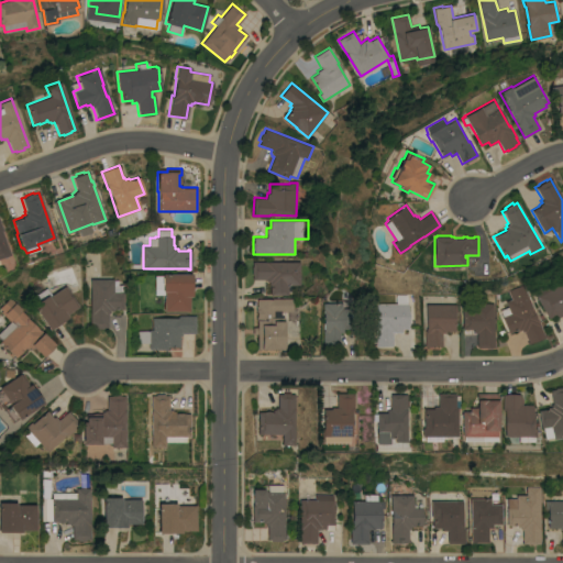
[(300,285),(288,285),(288,295),(269,295),(269,287),(268,287),(268,282),(266,282),(266,279),(252,279),(252,274),(251,274),(251,266),(252,266),(252,261),(300,261),(300,285)]
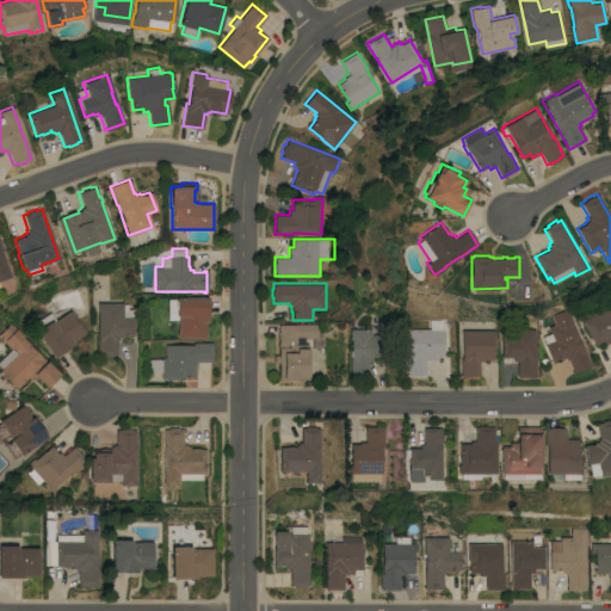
[(177,338),(177,320),(167,320),(167,298),(176,298),(176,296),(208,296),(208,321),(205,321),(205,337),(177,338)]
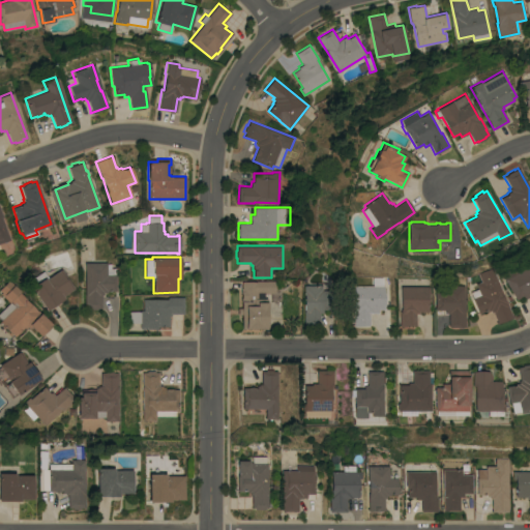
[(106,262),(106,263),(110,263),(110,268),(115,268),(115,291),(106,291),(106,292),(102,292),(102,294),(100,294),(100,307),(96,307),(96,308),(88,308),(88,307),(85,307),(85,262),(106,262)]
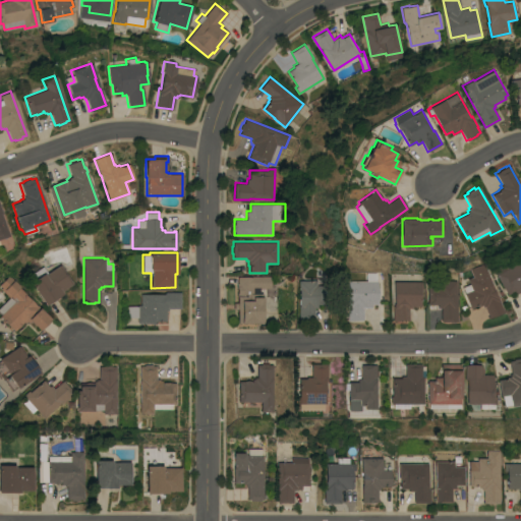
[(520,290),(516,293),(514,291),(507,294),(496,274),(497,274),(493,266),(508,257),(512,266),(520,259),(520,290)]
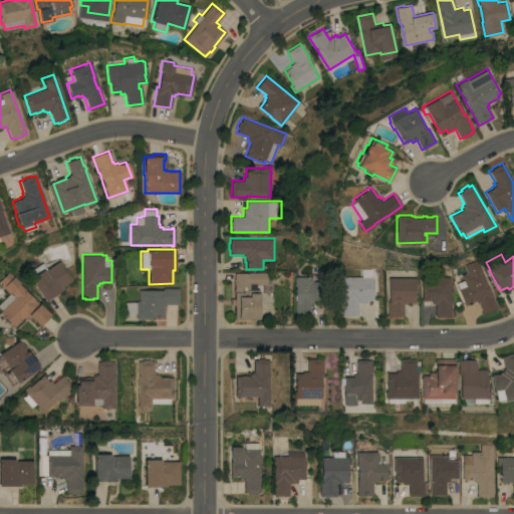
[(498,307),(481,314),(481,312),(482,311),(478,302),(477,303),(476,300),(472,302),(472,300),(465,303),(459,288),(457,282),(464,280),(462,275),(467,273),(464,265),(478,259),(498,307)]
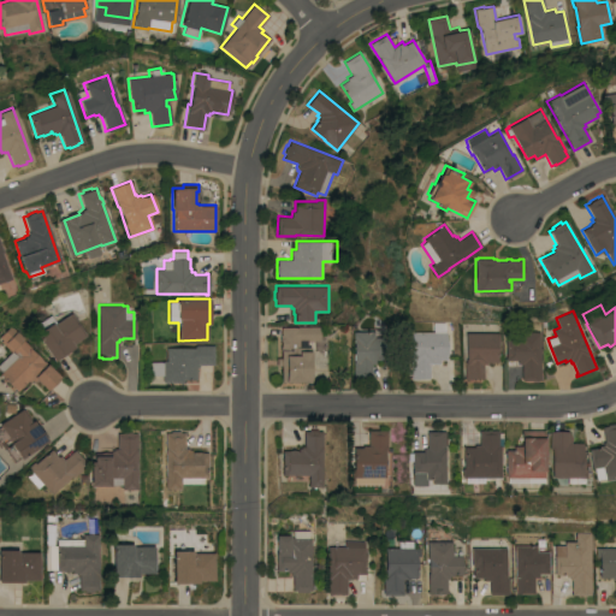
[(39,331),(35,325),(51,314),(55,323),(70,313),(86,335),(72,343),(73,347),(53,361),(35,333),(39,331)]
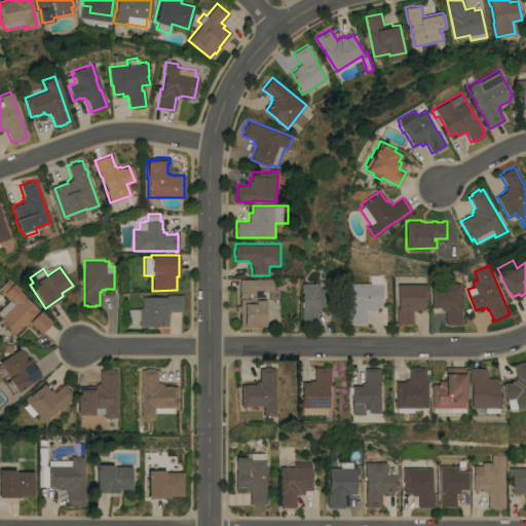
[(2,290),(0,288),(0,287),(9,277),(21,289),(20,290),(26,296),(26,297),(39,310),(40,310),(51,322),(39,333),(30,324),(28,326),(27,324),(25,326),(24,325),(14,334),(0,320),(0,317),(1,317),(0,316),(0,309),(9,300),(1,291),(2,290)]
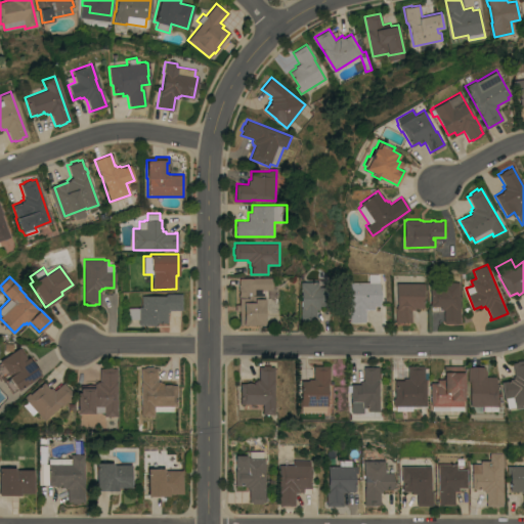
[(254,290),(254,295),(264,295),(264,307),(263,307),(263,310),(264,310),(264,324),(238,324),(238,285),(238,277),(253,277),(272,277),(272,290),(254,290)]
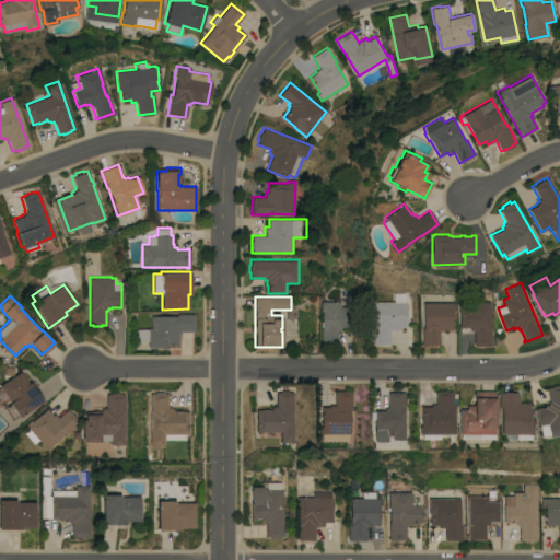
[(341,307),(347,307),(347,327),(341,327),(341,330),(338,330),(338,343),(321,343),(321,328),(322,328),(322,308),(321,308),(321,301),(341,301),(341,307)]
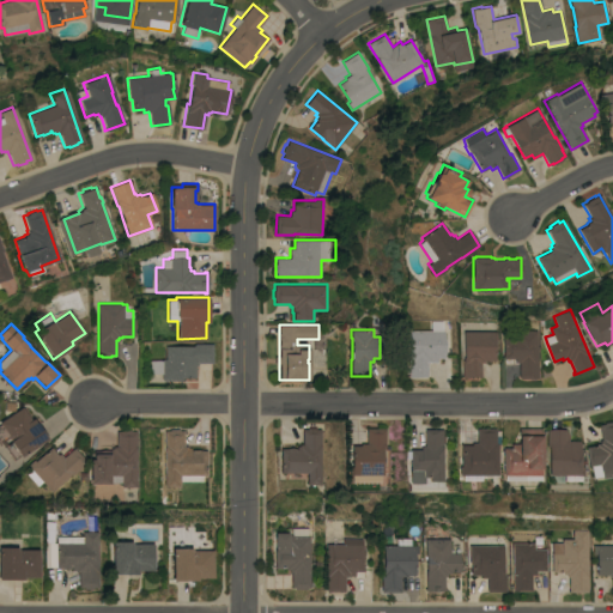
[(445,357),(437,357),(437,362),(428,362),(426,376),(417,376),(407,376),(408,353),(408,329),(445,331),(445,357)]
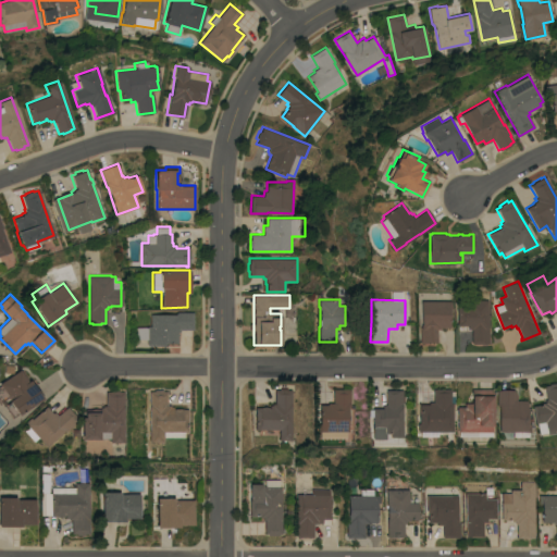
[(453,308),(449,308),(449,327),(440,327),(440,330),(436,330),(436,342),(426,342),(426,343),(419,343),(419,327),(420,327),(420,324),(421,324),(421,300),(453,300),(453,308)]
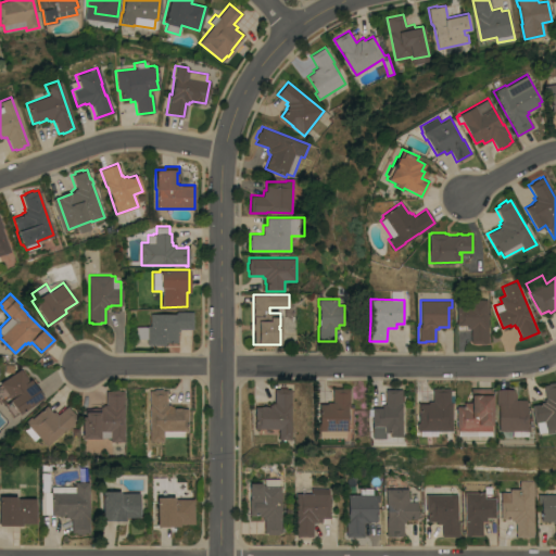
[(488,343),(470,343),(470,328),(467,328),(467,325),(457,325),(457,300),(488,300),(488,343)]
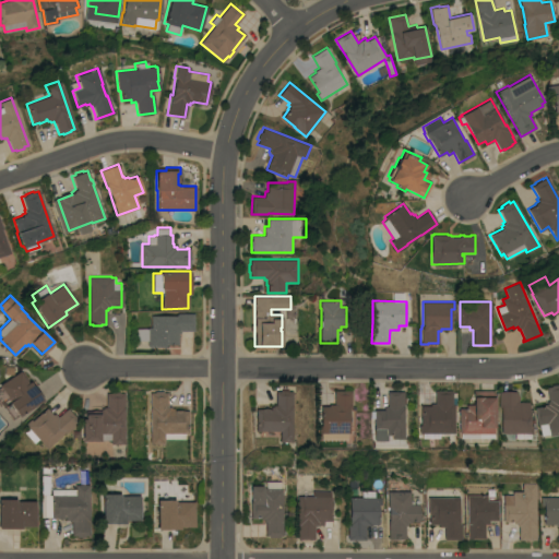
[(193,331),(179,331),(179,333),(177,333),(177,344),(165,344),(165,347),(147,347),(147,340),(135,340),(135,328),(147,328),(147,326),(151,326),(151,314),(175,316),(175,314),(177,314),(177,313),(193,313),(193,331)]
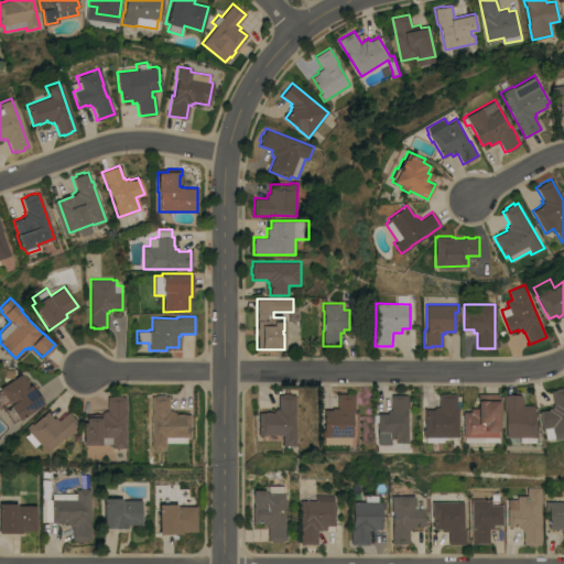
[(1,407),(8,402),(0,389),(0,387),(20,373),(28,386),(30,384),(43,403),(18,420),(18,419),(11,422),(1,407)]
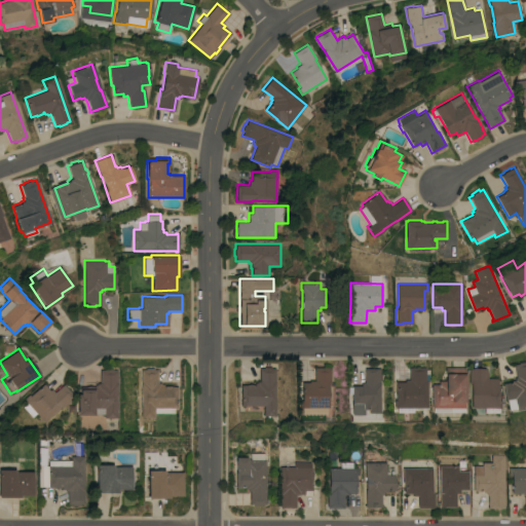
[(525,408),(517,410),(516,408),(509,409),(506,400),(505,400),(502,383),(512,381),(512,380),(515,379),(515,377),(516,377),(514,364),(519,363),(518,362),(525,361),(525,408)]
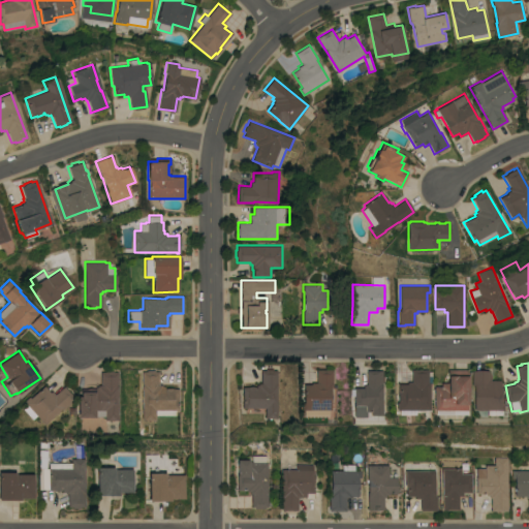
[(265,417),(265,408),(242,407),(242,386),(255,386),(255,384),(257,384),(257,382),(260,382),(260,370),(265,370),(265,369),(273,369),(273,370),(277,370),(277,417),(265,417)]
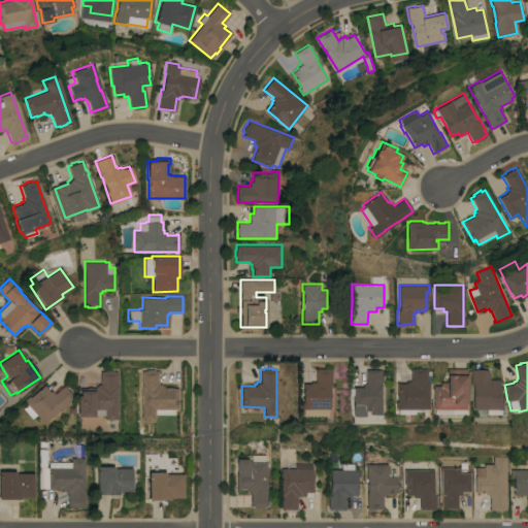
[(332,384),(331,384),(331,386),(330,386),(330,408),(300,408),(300,401),(303,401),(303,383),(310,383),(310,382),(316,382),(316,368),(332,368),(332,384)]
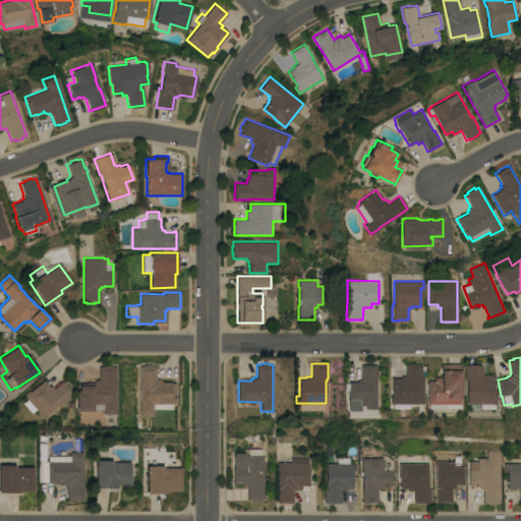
[(421,379),(420,379),(420,403),(390,403),(390,396),(392,396),(392,378),(401,378),(401,375),(405,375),(405,363),(421,363),(421,379)]
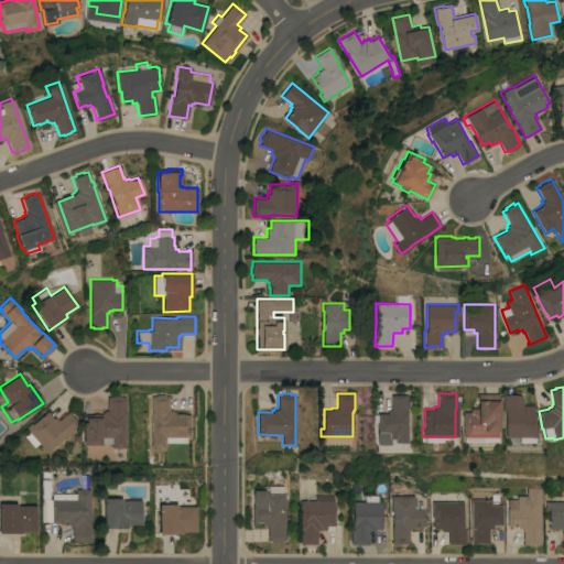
[(464,441),(464,437),(463,437),(463,411),(470,411),(470,408),(477,408),(477,393),(498,393),(498,436),(498,441),(464,441)]
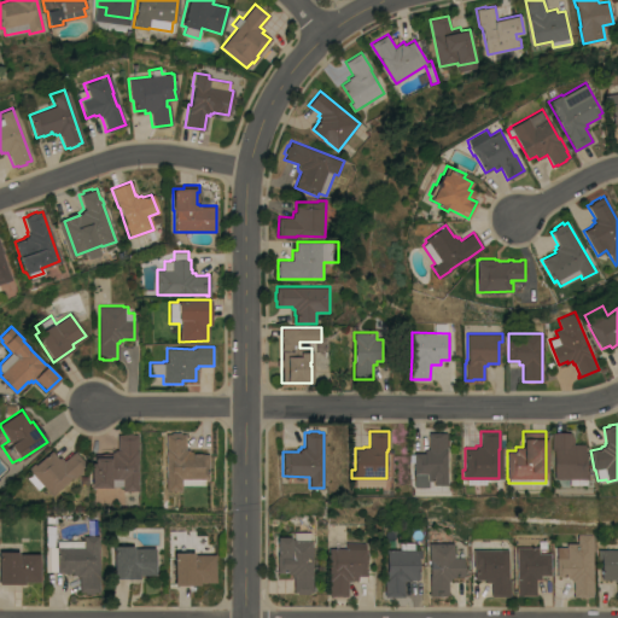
[(135,490),(121,490),(121,485),(109,485),(109,487),(91,487),(91,462),(94,462),(94,456),(101,456),(101,453),(109,453),(109,450),(114,450),(114,449),(116,449),(116,433),(121,433),(121,432),(130,432),(130,433),(135,433),(135,490)]
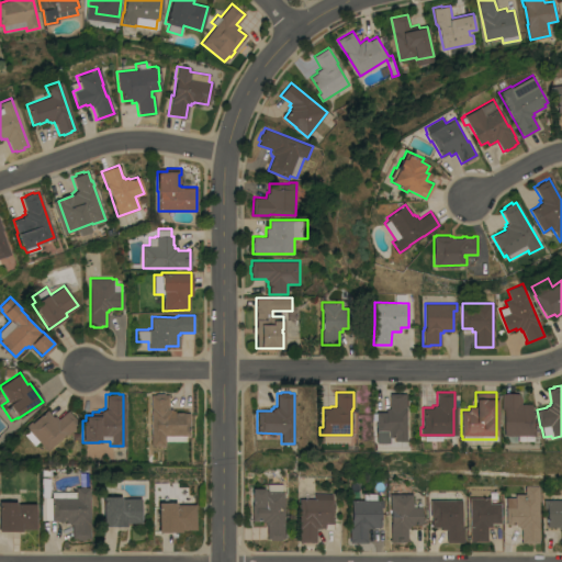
[(156,394),(156,393),(164,393),(164,394),(168,394),(168,408),(171,408),(171,409),(173,409),(173,412),(183,412),(183,413),(189,413),(189,435),(184,435),(184,441),(165,441),(165,446),(150,446),(150,394),(156,394)]
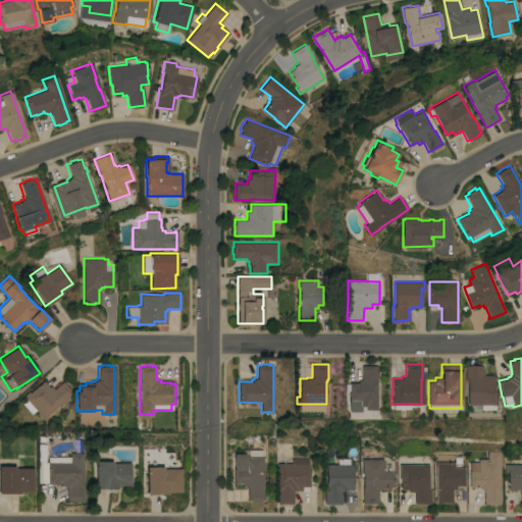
[(377,409),(367,409),(367,406),(361,406),(361,411),(349,411),(349,382),(358,382),(358,378),(362,378),(362,365),(377,365),(377,409)]
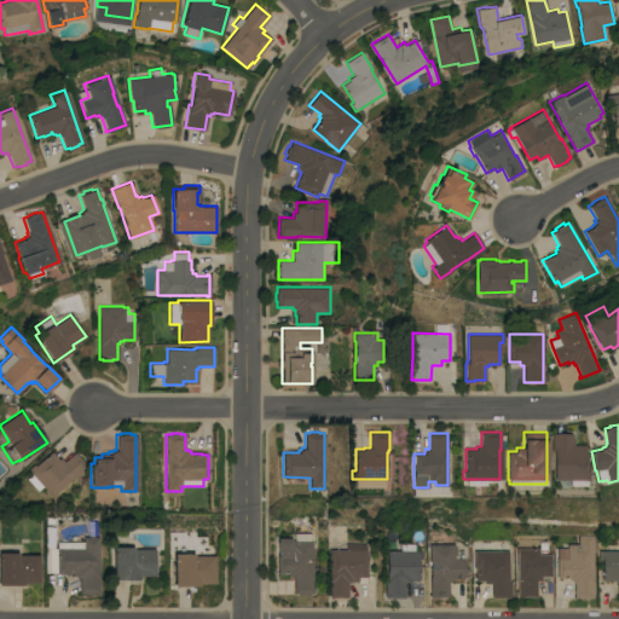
[(586,479),(586,485),(570,485),(570,479),(555,479),(555,451),(551,451),(551,433),(572,433),(572,437),(573,437),(573,444),(586,444),(586,470),(589,470),(589,479),(586,479)]
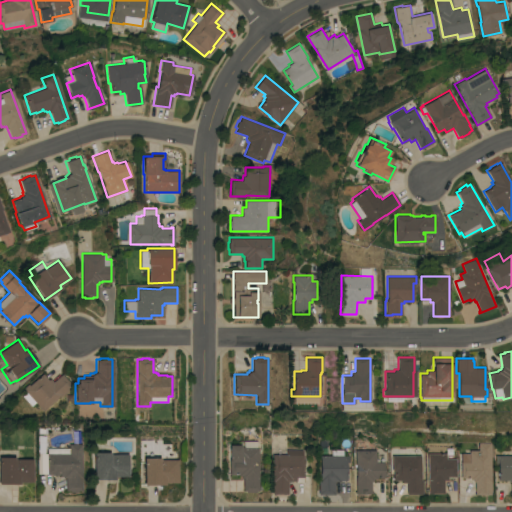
[(22,395),(26,392),(23,387),(28,383),(29,384),(43,373),(48,379),(50,378),(53,381),(62,373),(72,386),(60,396),(59,395),(42,410),(35,402),(31,405),(22,395)]
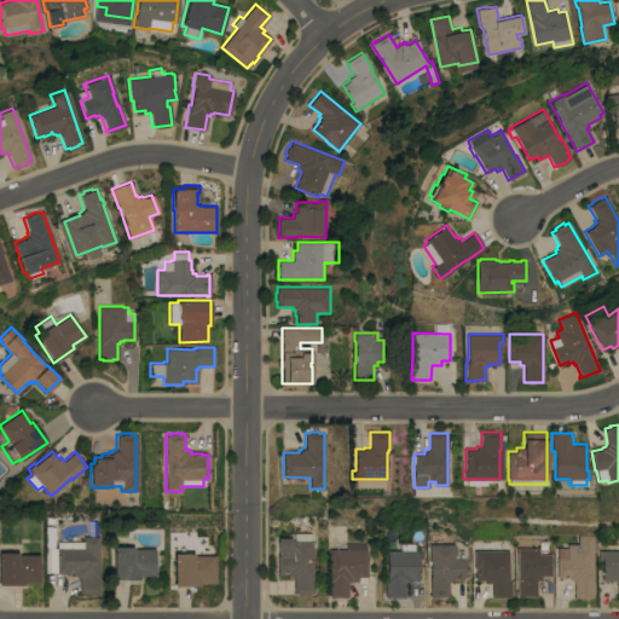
[(310,593),(310,595),(298,595),(298,593),(294,593),(294,577),(291,577),(291,574),(288,574),(288,573),(277,573),(277,537),(291,537),(291,539),(295,539),(295,532),(312,532),(312,539),(313,539),(313,593),(310,593)]
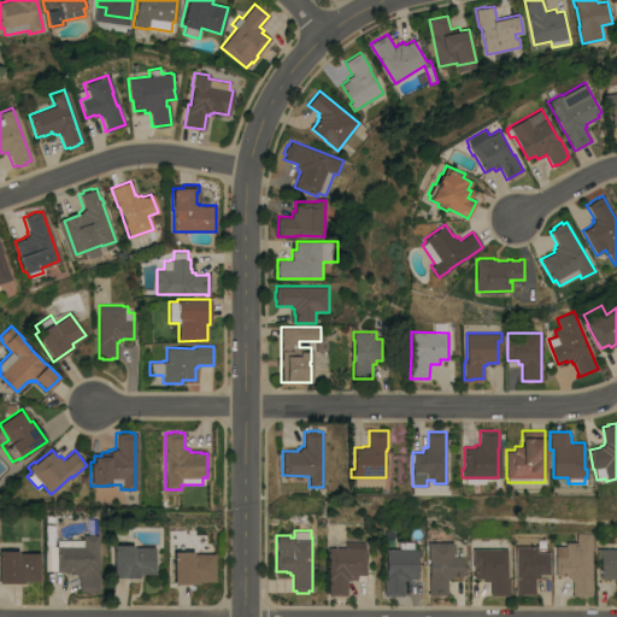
[(591,595),(586,595),(576,595),(571,595),(571,580),(570,580),(570,577),(565,577),(565,575),(554,575),(556,556),(556,546),(566,546),(566,541),(577,542),(577,533),(592,533),(591,595)]
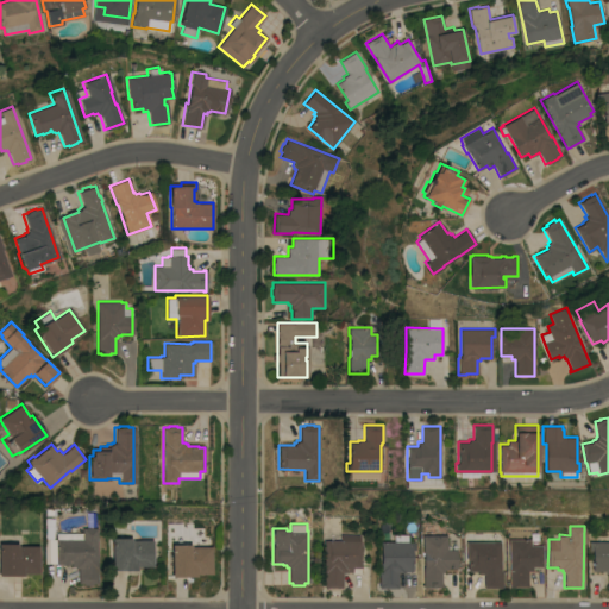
[(55,539),(56,539),(56,532),(81,532),(82,527),(96,527),(95,583),(88,583),(88,584),(82,584),(82,583),(77,583),(77,567),(74,567),(74,565),(71,565),(71,564),(61,564),(61,563),(55,563),(55,539)]
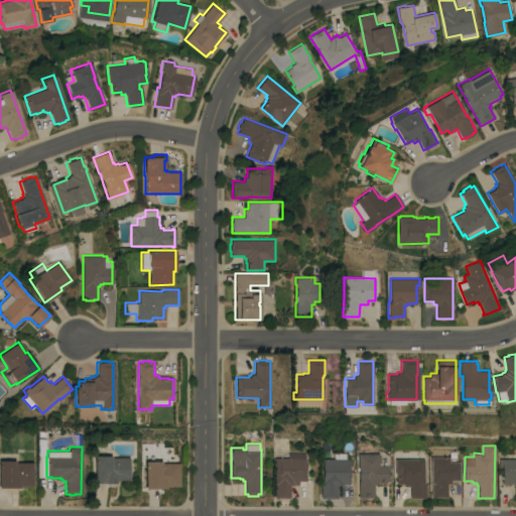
[(38,452),(45,452),(45,476),(37,475),(38,452)]
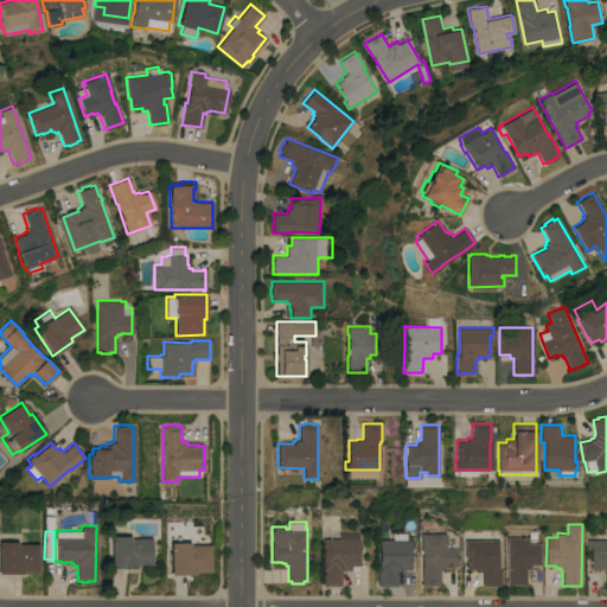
[(339,538),(339,532),(359,532),(359,538),(360,538),(360,566),(351,566),(351,569),(340,569),(340,585),(328,585),(328,586),(321,586),(321,538),(339,538)]
